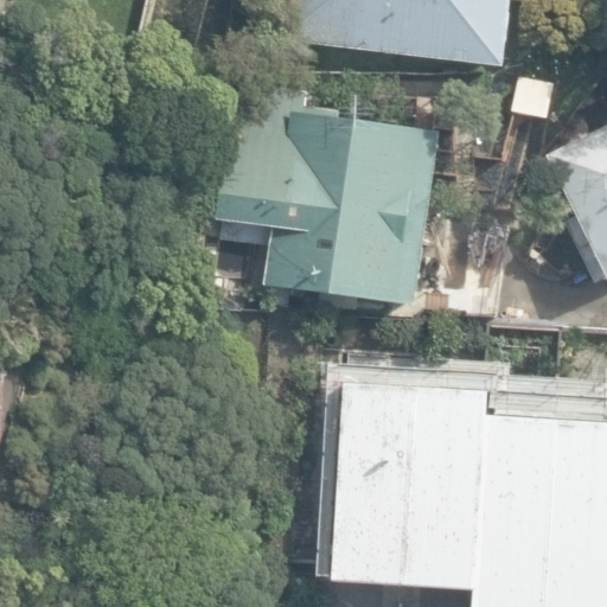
[(288,0),(283,40),(503,68),(511,0),(288,0)]
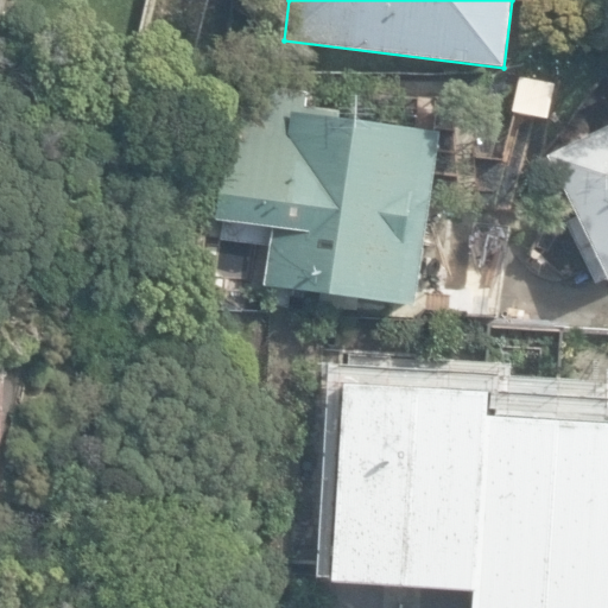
[(268,287),(417,311),(444,133),(279,107),(282,89),(241,83),(217,235),(274,245),(268,287)]
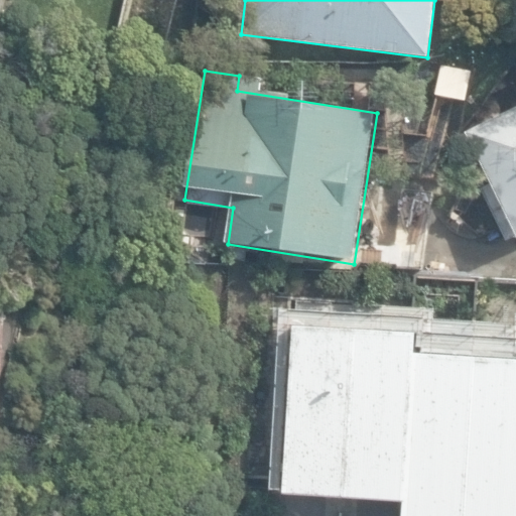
[(479,189),(507,245),(515,240),(515,107),(463,134),(488,184),(479,189)]
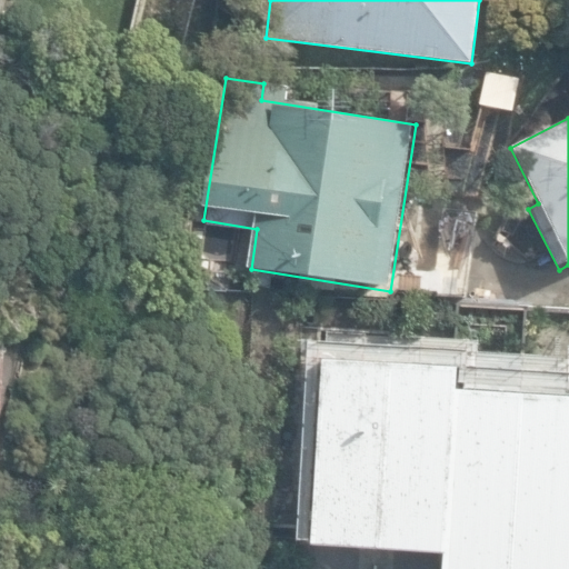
[(568,568),(568,398),(457,391),(458,370),(322,362),(311,545),(443,552),(442,568),(568,568)]
